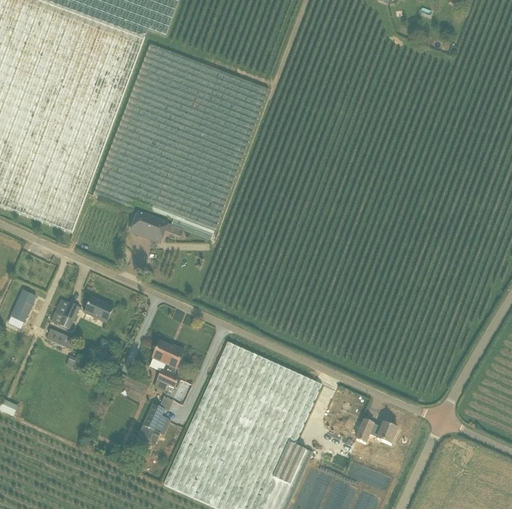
[(0,0),(0,204),(73,232),(145,37),(45,0),(0,0)]
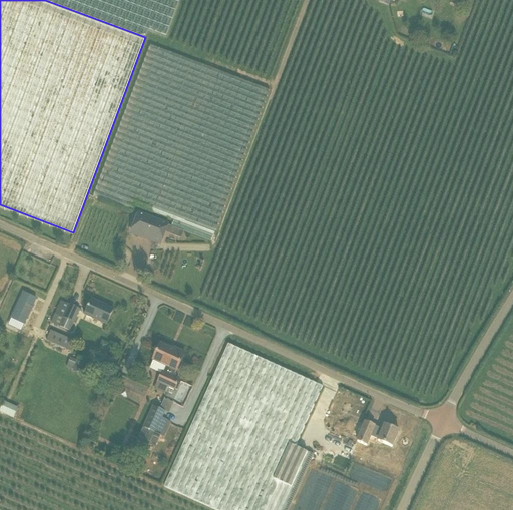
[(45,0),(145,37),(146,37),(149,28),(167,35),(179,0),(45,0)]
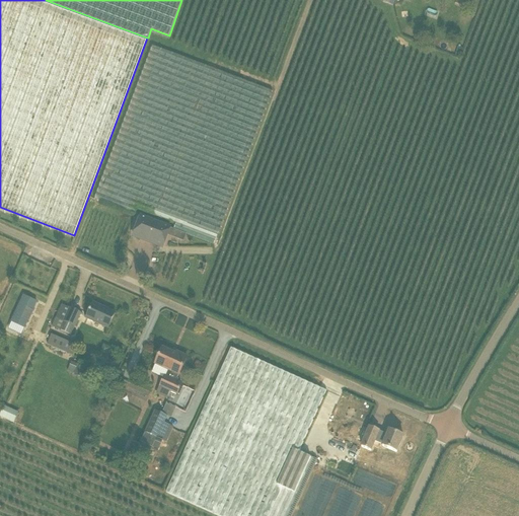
[(163,244),(170,225),(140,214),(134,232),(163,244)]
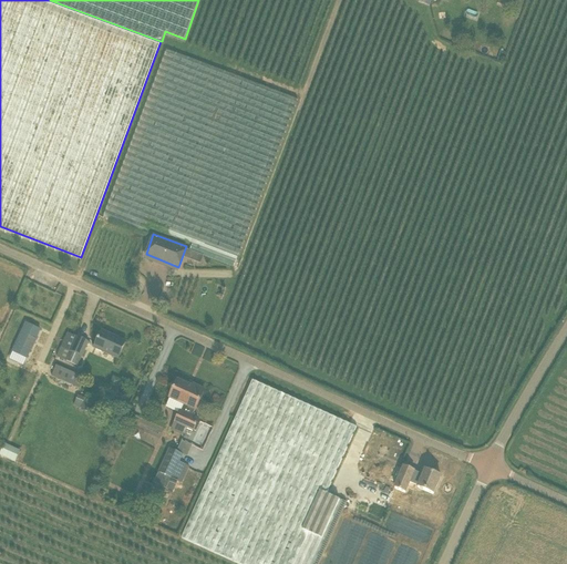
[(31,348),(37,337),(35,337),(40,327),(27,320),(13,349),(27,356),(31,348)]
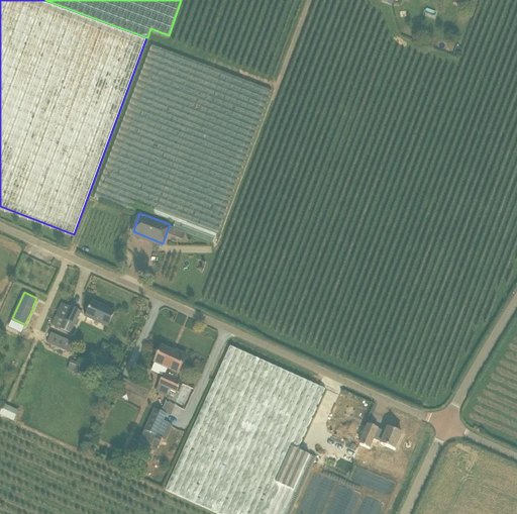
[(115,309),(93,299),(86,314),(108,325),(115,309)]
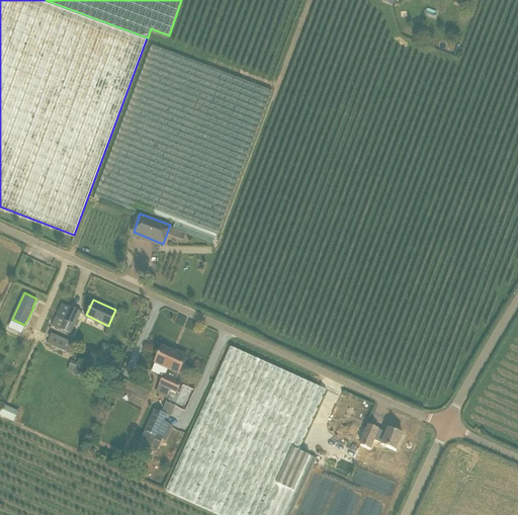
[(70,306),(64,318),(60,327),(71,332),(75,323),(81,311),(70,306)]
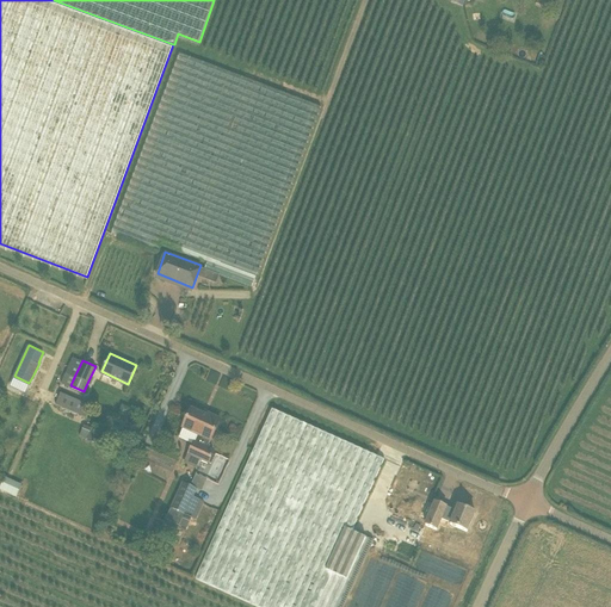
[(86,416),(92,403),(61,390),(55,402),(86,416)]
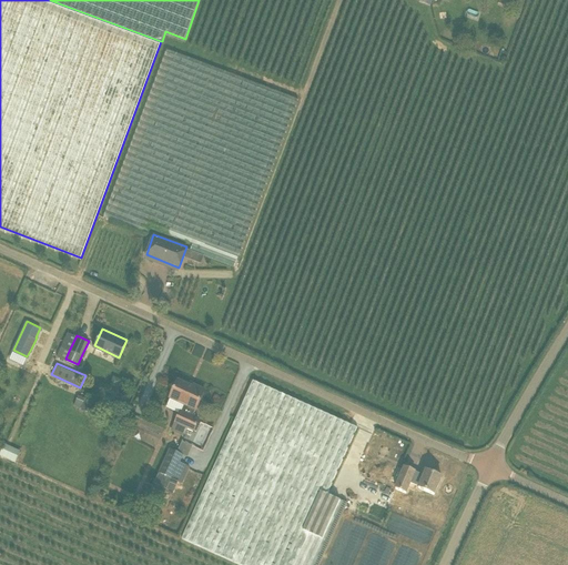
[(178,379),(170,396),(166,403),(181,410),(175,420),(194,429),(199,419),(192,415),(205,389),(193,383),(192,385),(178,379)]
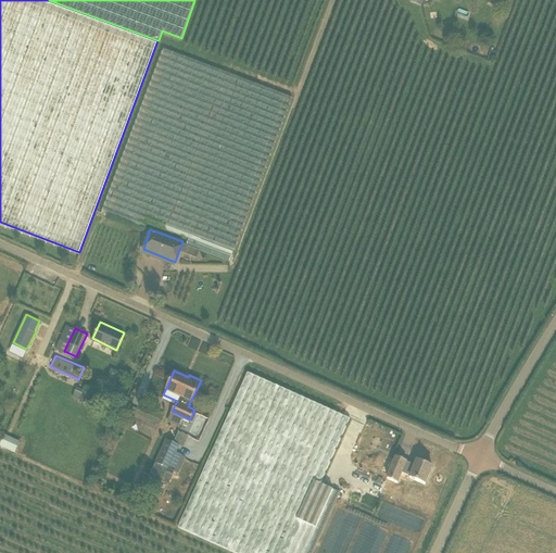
[(313,552),(341,491),(333,488),(321,482),(350,416),(248,371),(243,380),(178,525),(241,552),(313,552)]
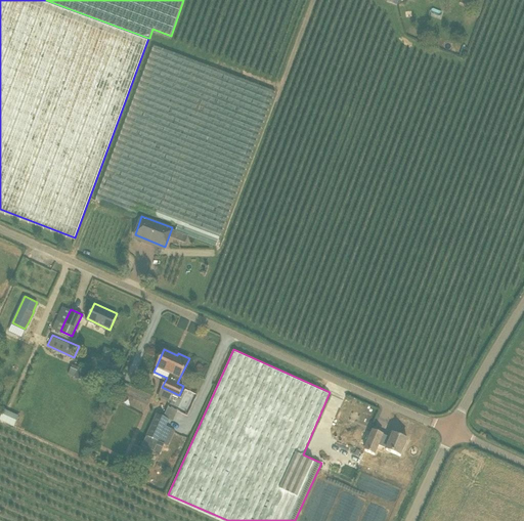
[(73,362),(69,372),(75,375),(79,365),(73,362)]
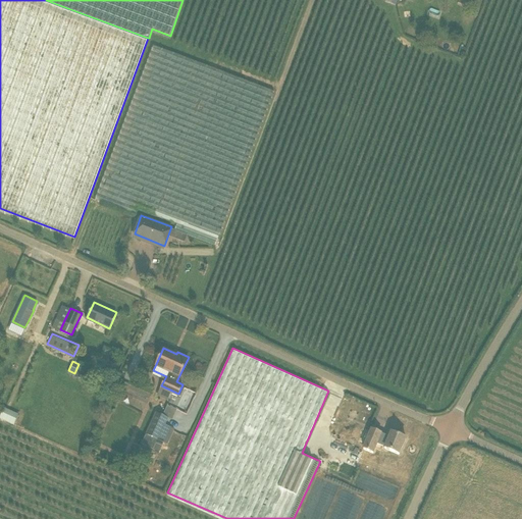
[(186,406),(192,388),(184,386),(178,404),(186,406)]
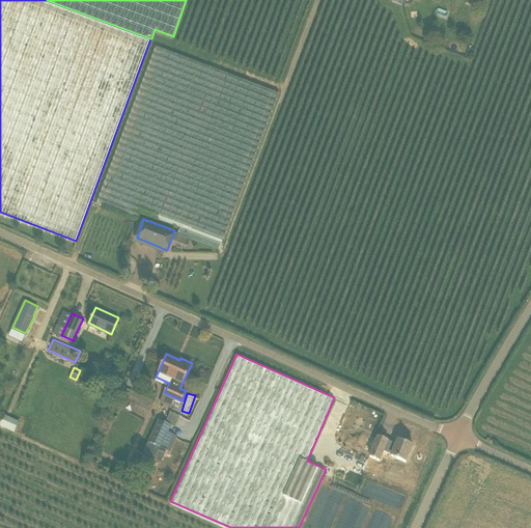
[(17,429),(21,418),(6,412),(2,423),(17,429)]
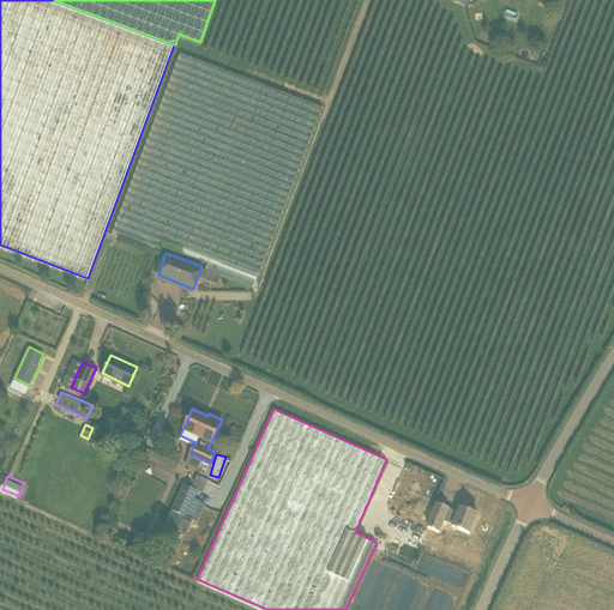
[(186,514),(194,496),(198,489),(184,482),(167,519),(180,526),(184,518),(191,521),(193,518),(186,514)]
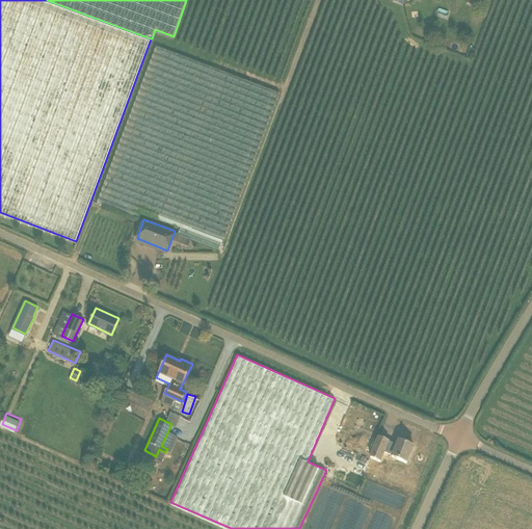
[(379,435),(371,455),(380,459),(384,449),(393,453),(392,454),(406,460),(414,444),(399,439),(397,444),(389,440),(389,439),(379,435)]
